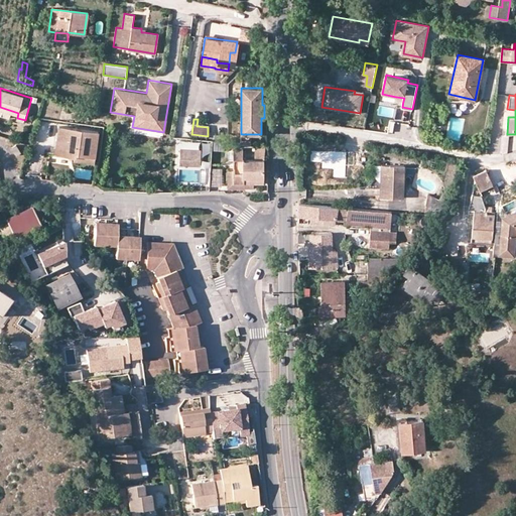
[(95,156),(98,132),(58,127),(54,154),(74,156),(76,156),(77,154),(95,156)]
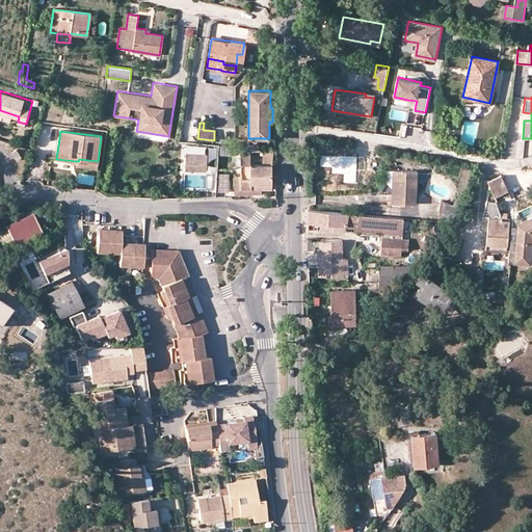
[(248,138),(248,149),(259,149),(259,138),(248,138)]
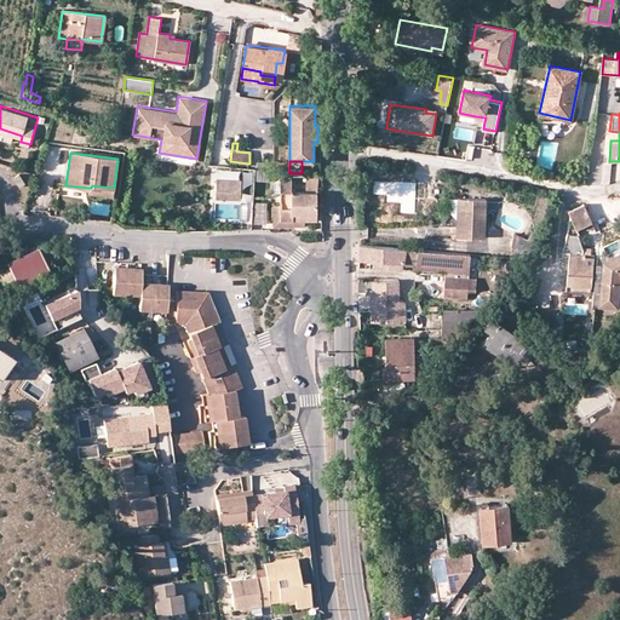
[(254,171),(254,181),(268,181),(268,171),(254,171)]
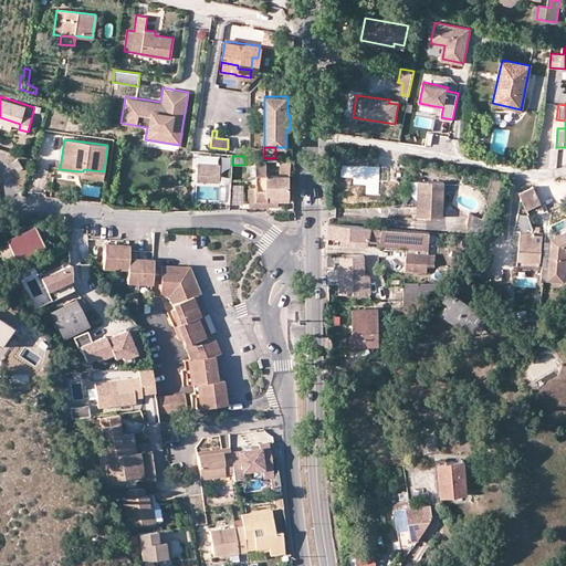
[(17,158),(11,161),(17,170),(21,167),(17,158)]
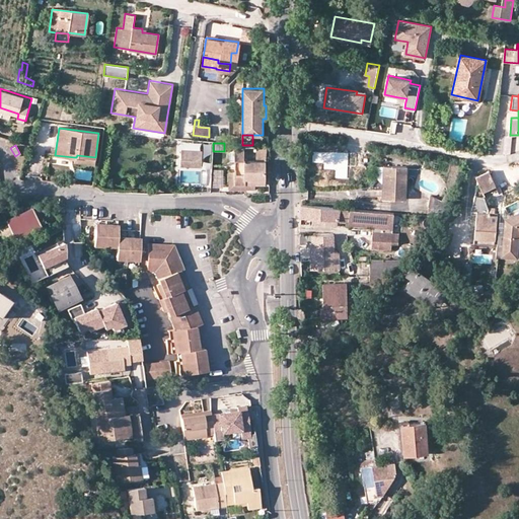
[(180,150),(180,158),(201,160),(201,150),(180,150)]
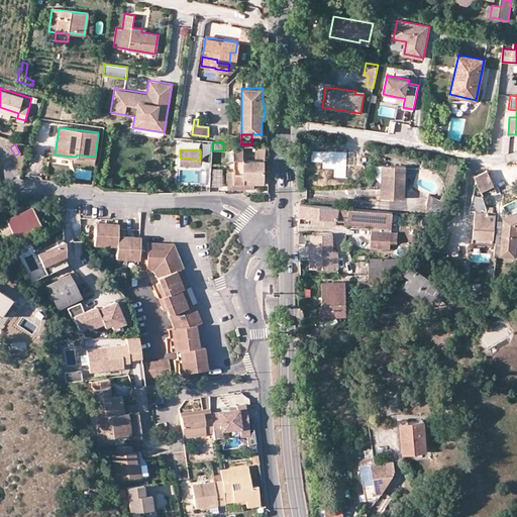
[(253,184),(264,184),(264,161),(264,149),(253,149),(253,161),(245,160),(245,150),(233,149),(233,171),(233,183),(253,184)]
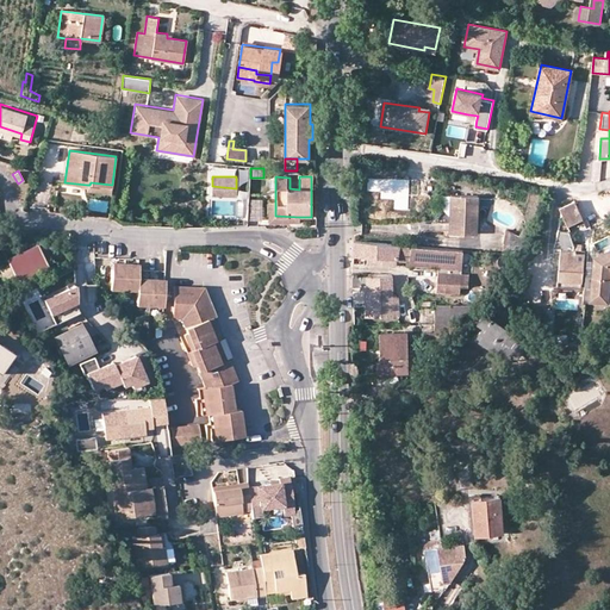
[(410,180),(366,176),(365,191),(380,192),(380,198),(396,199),(396,209),(408,209),(410,180)]
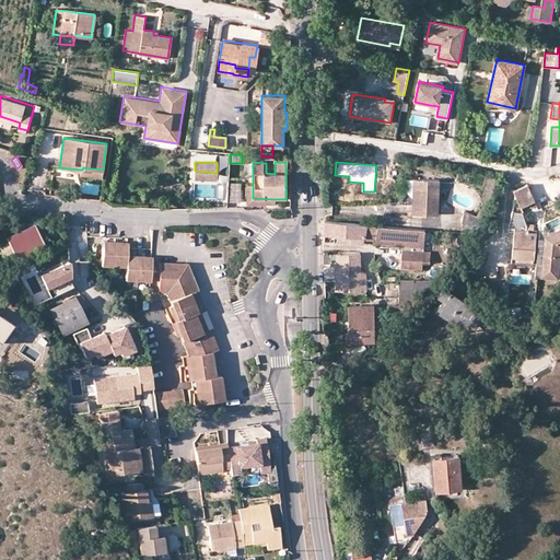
[(80,170),(80,174),(102,177),(103,170),(83,167),(82,170),(80,170)]
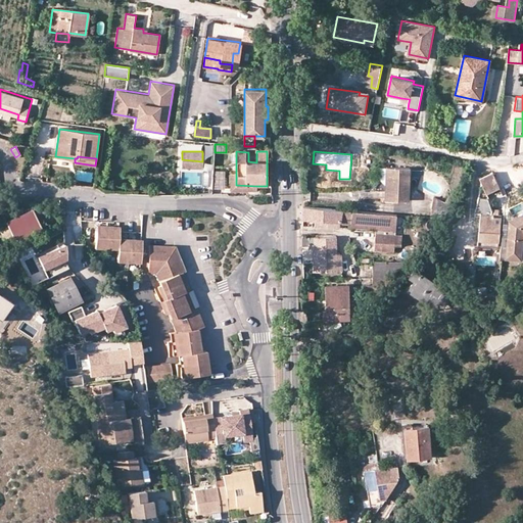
[(410,168),(387,167),(386,199),(409,199),(410,168)]
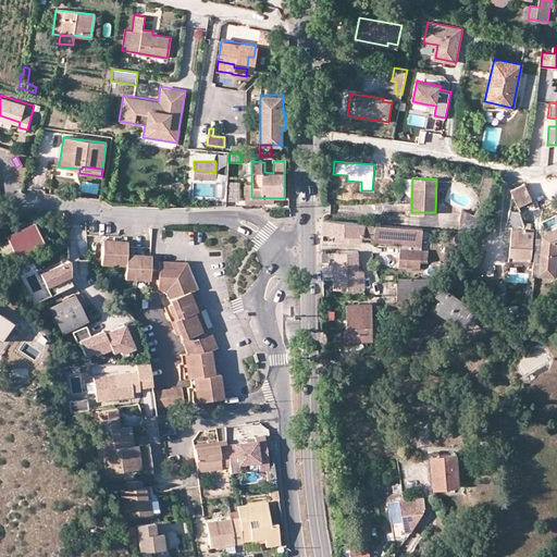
[(226,201),(239,201),(240,182),(226,181),(226,201)]
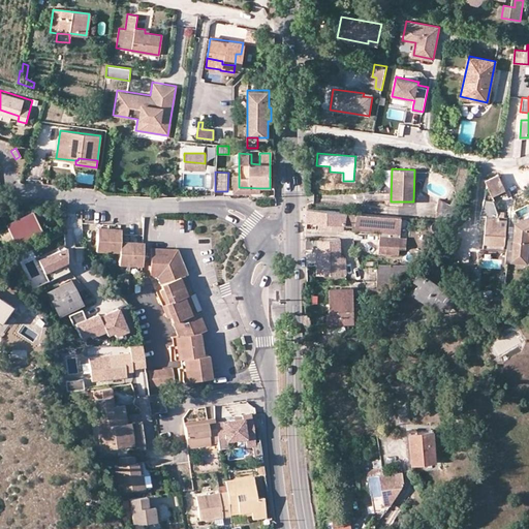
[(498,174),(486,180),(493,195),(505,188),(498,174)]
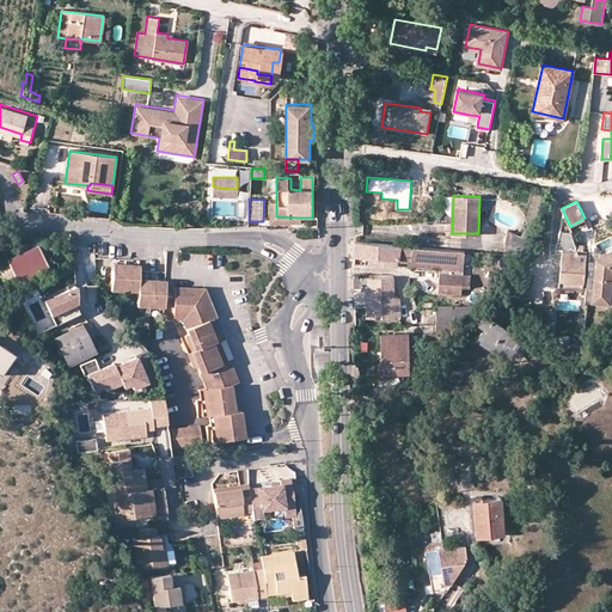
[(300,218),(276,216),(276,202),(269,202),(269,224),(289,224),(289,222),(300,222),(300,218)]
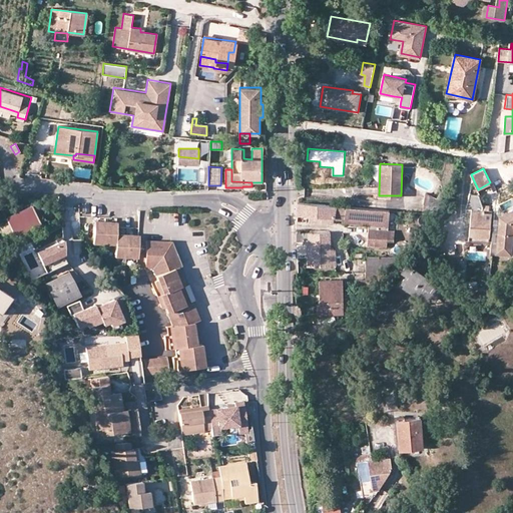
[(437,214),(445,202),(425,191),(423,213),(437,214)]
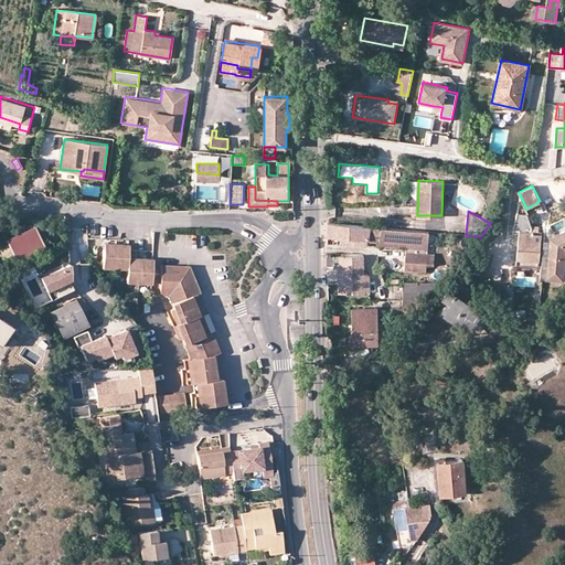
[(341,236),(341,244),(368,245),(368,240),(370,226),(330,222),(327,222),(328,235),(341,236)]
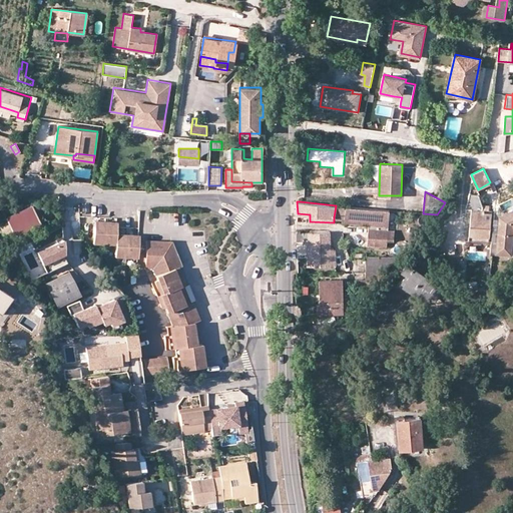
[(499,228),(490,227),(491,211),(489,211),(489,205),(473,204),(469,240),(489,241),(489,245),(493,245),(492,252),(511,254),(512,234),(512,209),(500,216),(499,228)]
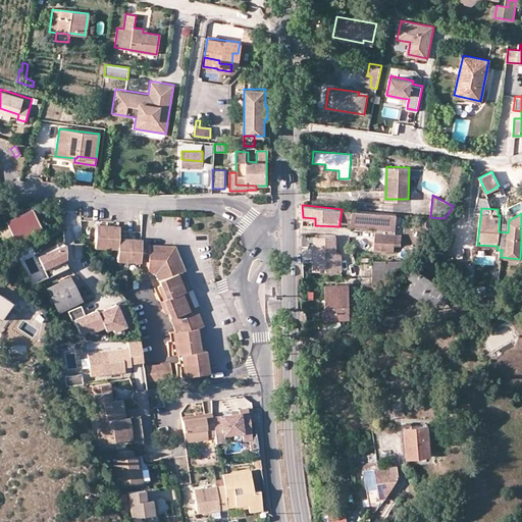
[(342,209),(340,221),(351,222),(351,226),(377,228),(396,229),(396,213),(342,209)]
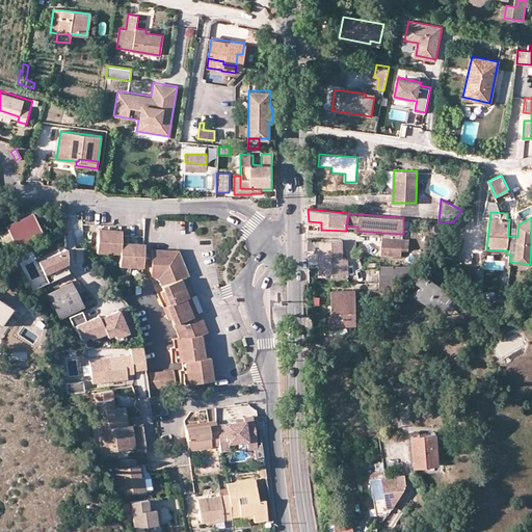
[(14,239),(17,246),(44,234),(33,214),(6,225),(9,232),(14,239)]
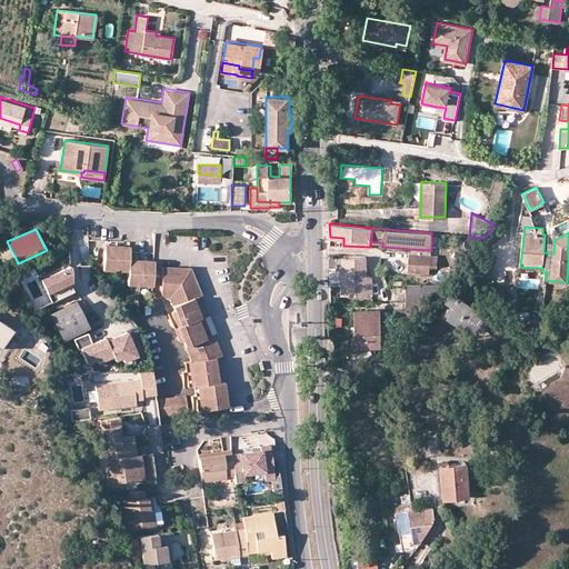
[(1,253),(6,260),(15,256),(10,248),(1,253)]
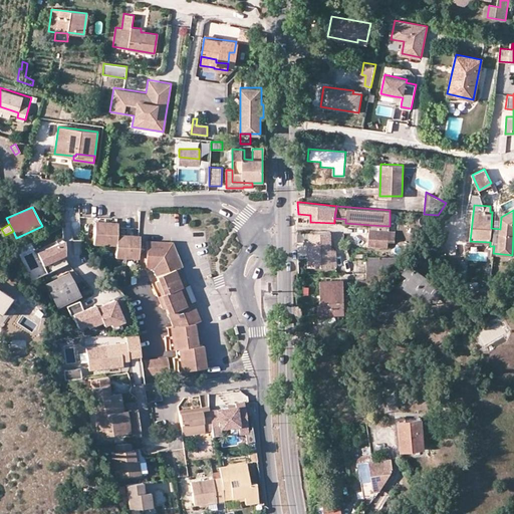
[(390,226),(371,225),(369,245),(389,247),(390,226)]
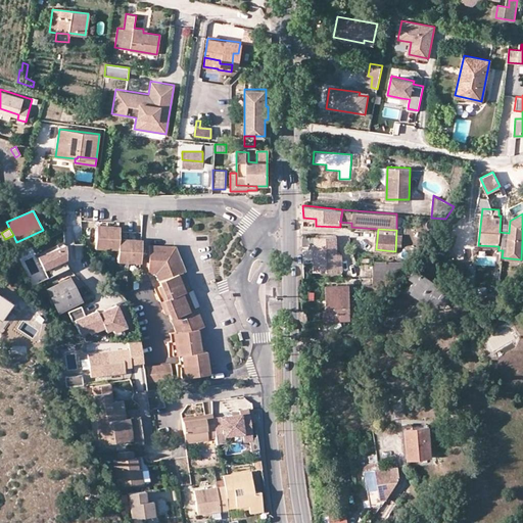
[(99,236),(94,236),(93,255),(104,255),(104,232),(99,231),(99,236)]
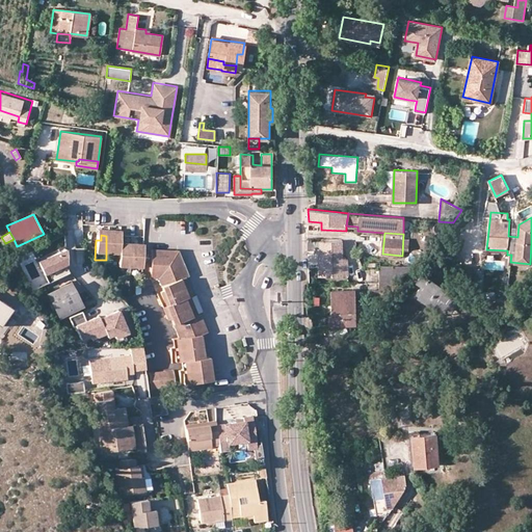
[(114,235),(106,236),(106,260),(117,260),(118,254),(118,247),(118,240),(114,240),(114,235)]
